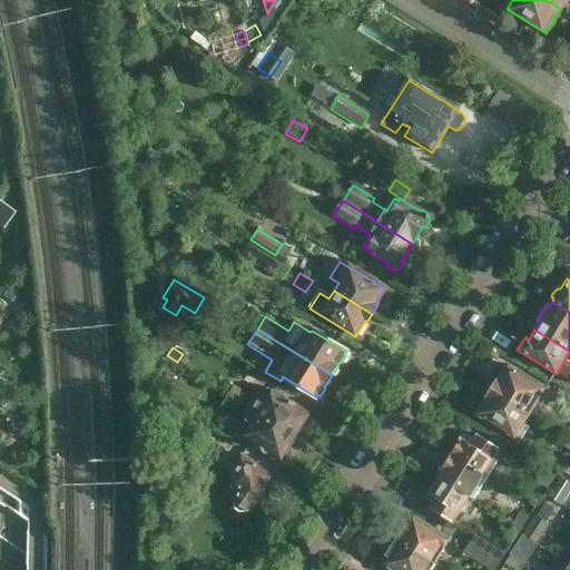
[(491,391),(529,414),(544,390),(508,366),(507,369),(502,370),(499,376),(500,380),(499,382),(498,381),(491,391)]
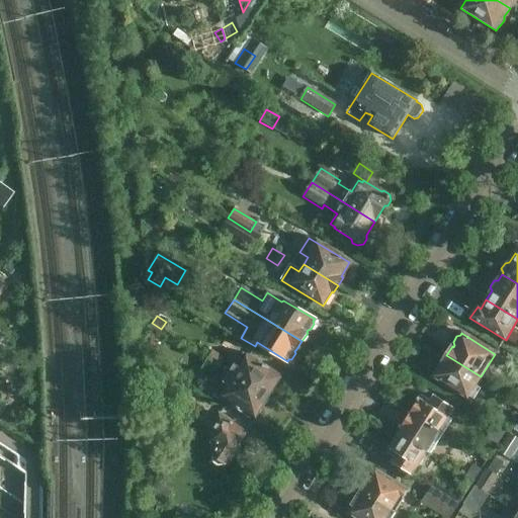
[(212,351),(206,360),(220,368),(225,358),(212,351)]
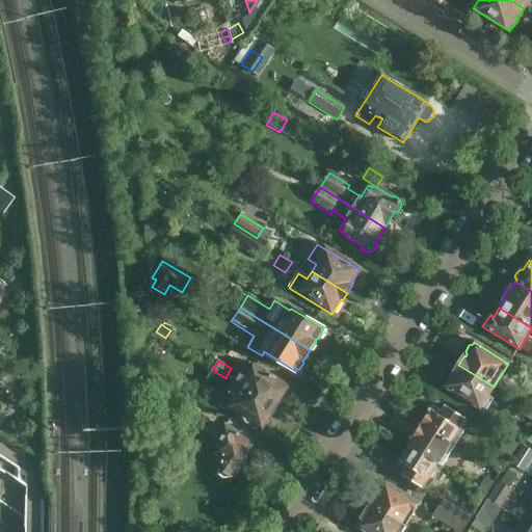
[(236,384),(274,408),(288,387),(249,363),(236,384)]
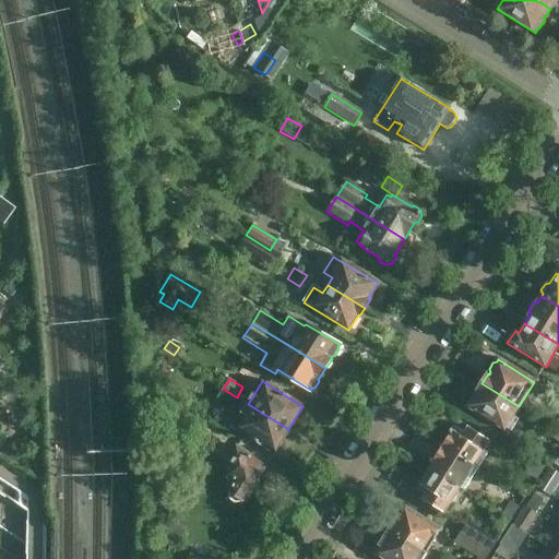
[(519,406),(482,383),(476,392),(477,392),(476,395),(473,395),(468,402),(470,405),(468,407),(504,430),(519,406)]
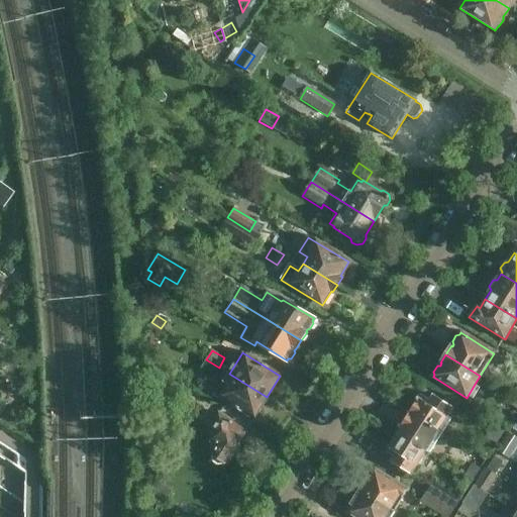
[(206,359),(201,370),(213,377),(219,368),(206,359)]
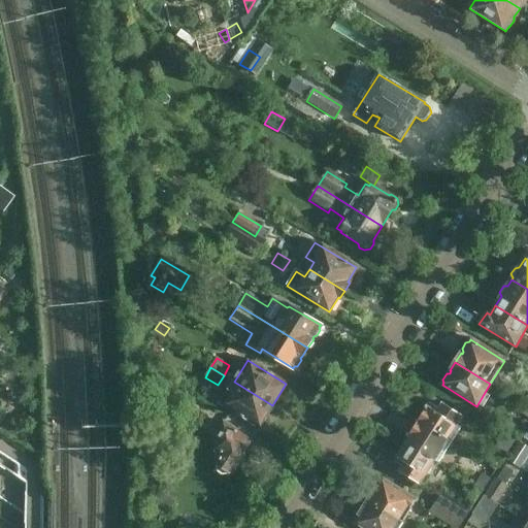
[(272,405),(234,382),(221,404),(259,428),(272,405)]
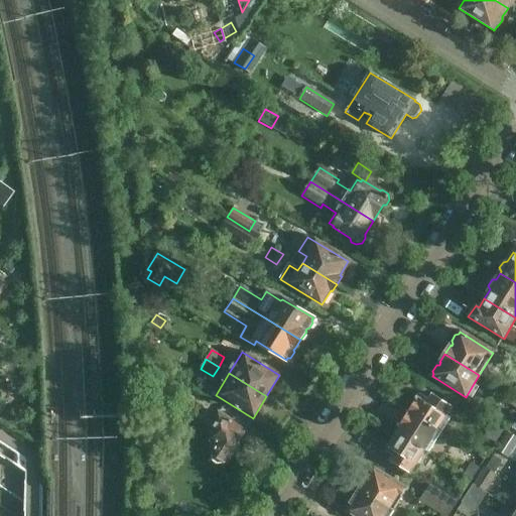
[(505,403),(515,409),(515,398),(510,395),(505,403)]
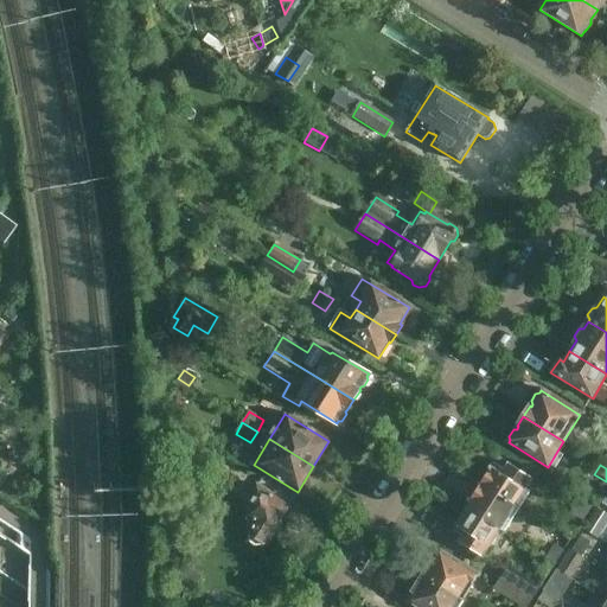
[(480,486),(518,510),(528,493),(524,491),(530,480),(508,466),(504,473),(492,466),(480,486)]
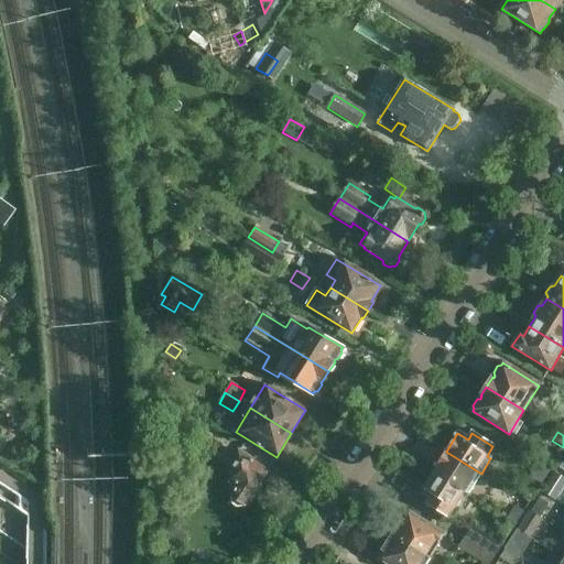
[(467,495),(481,474),(446,452),(437,466),(440,467),(435,475),(467,495)]
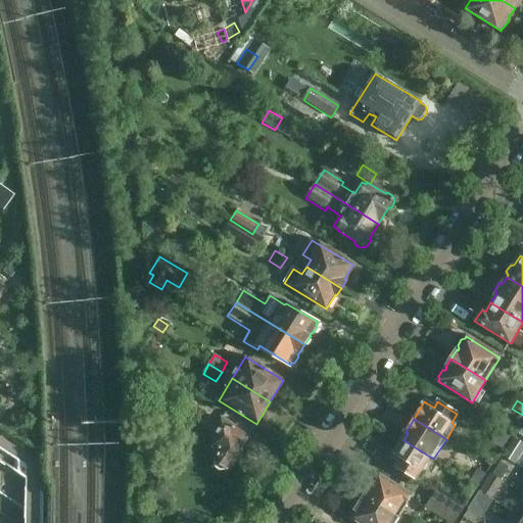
[(229,469),(248,436),(221,420),(211,433),(211,445),(217,449),(211,457),(212,460),(214,461),(212,464),(216,469),(220,472),(223,471),(229,469)]
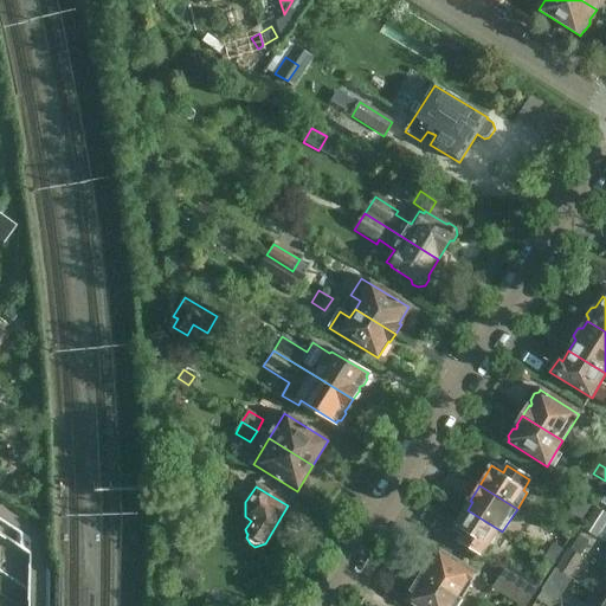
[(595,539),(605,522),(605,514),(595,508),(581,530),(595,539)]
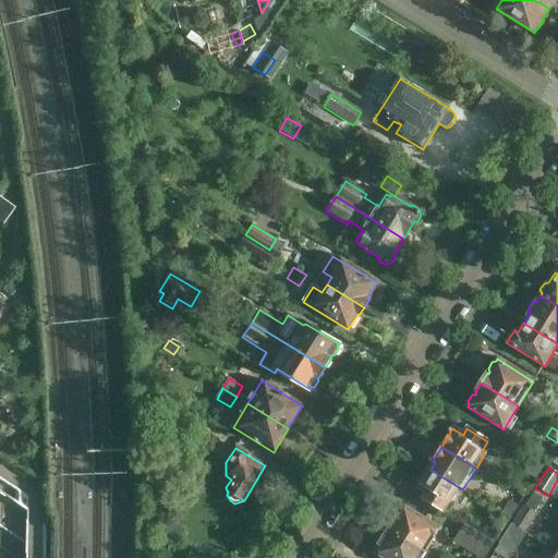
[(462,489),(431,470),(419,487),(426,493),(423,498),(444,511),(450,501),(453,505),(462,489)]
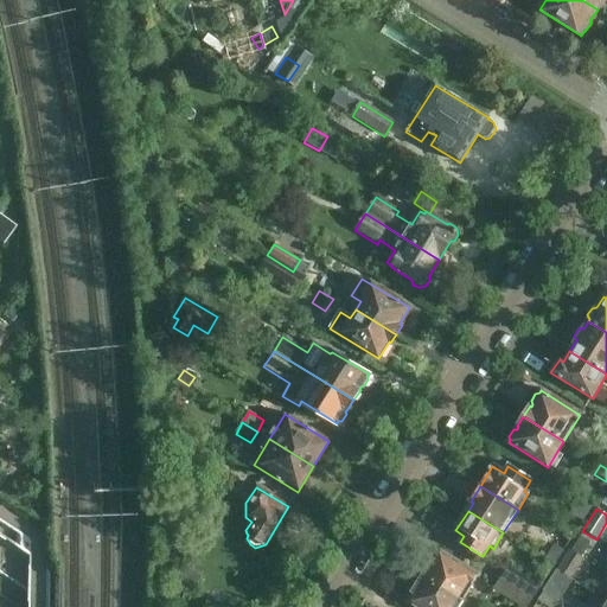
[(570,550),(569,550),(580,557),(588,545),(579,538),(570,550)]
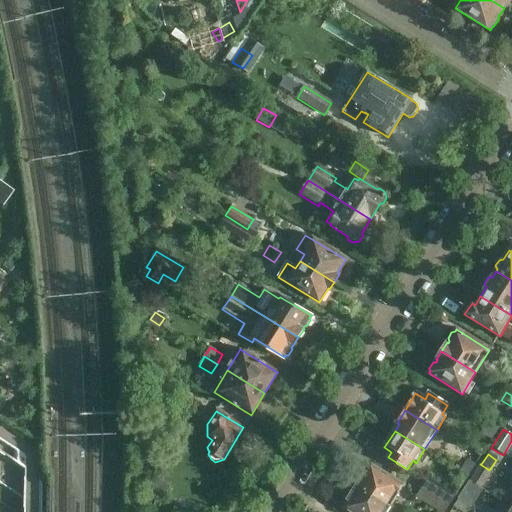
[(467,459),(459,472),(467,477),(475,465),(467,459)]
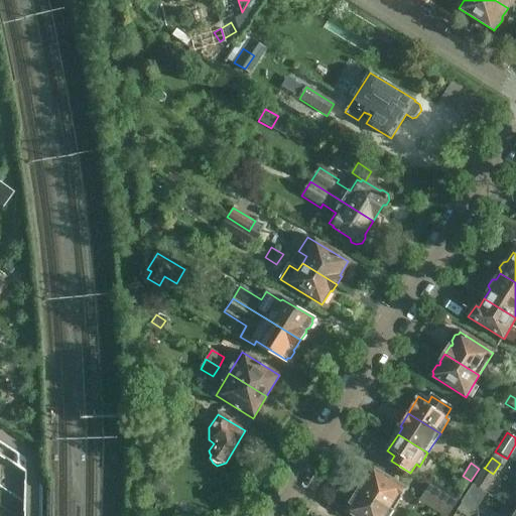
[(473,485),(473,486),(485,494),(486,494),(484,493),(496,476),(493,474),(484,468),(473,485)]
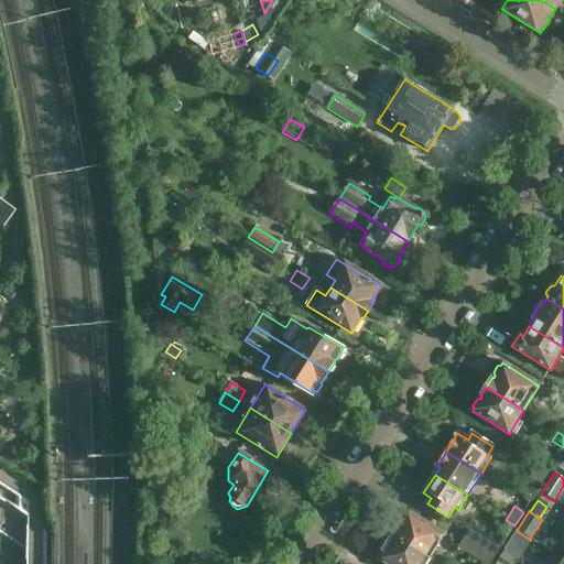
[(393,537),(430,559),(445,535),(412,514),(407,523),(403,521),(401,523),(397,523),(393,530),(396,534),(393,537)]
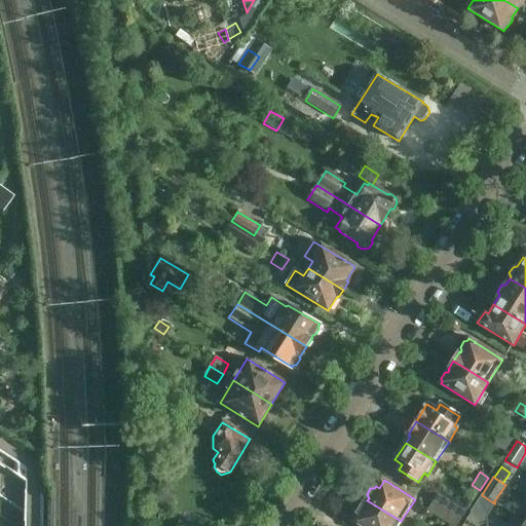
[(467,508),(440,490),(433,501),(461,519),(467,508)]
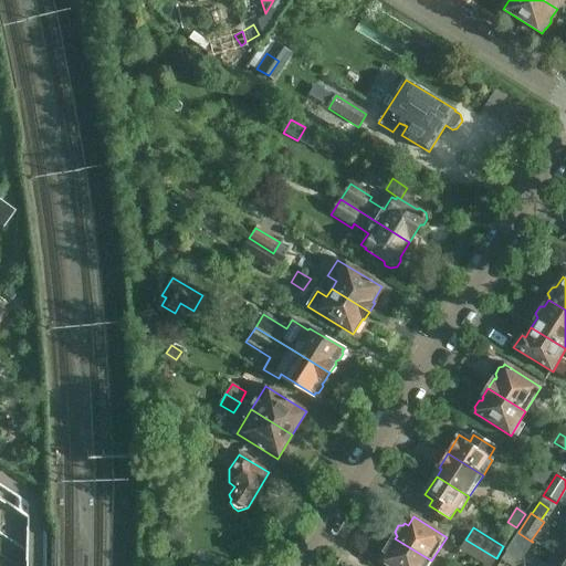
[(519,533),(505,553),(519,562),(532,542),(519,533)]
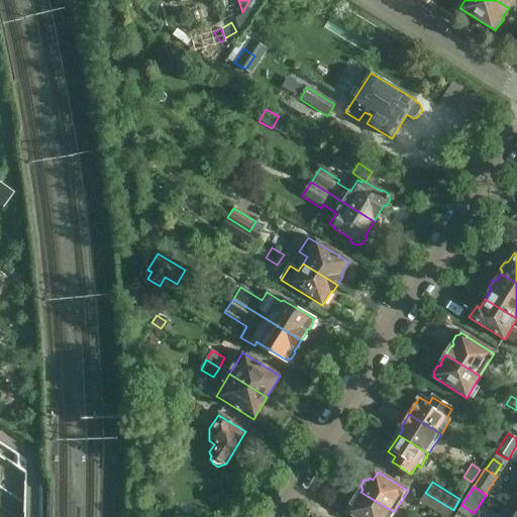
[(391,516),(394,512),(360,492),(359,494),(355,493),(351,499),(353,503),(351,506),(355,508),(350,515),(354,516),(391,516)]
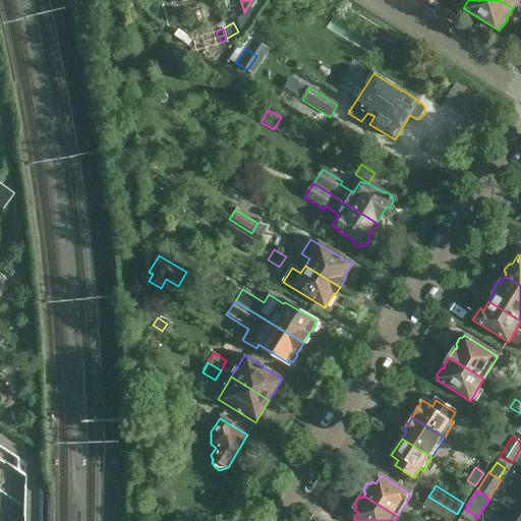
[(422,507),(445,520),(451,520),(457,514),(428,497),(422,507)]
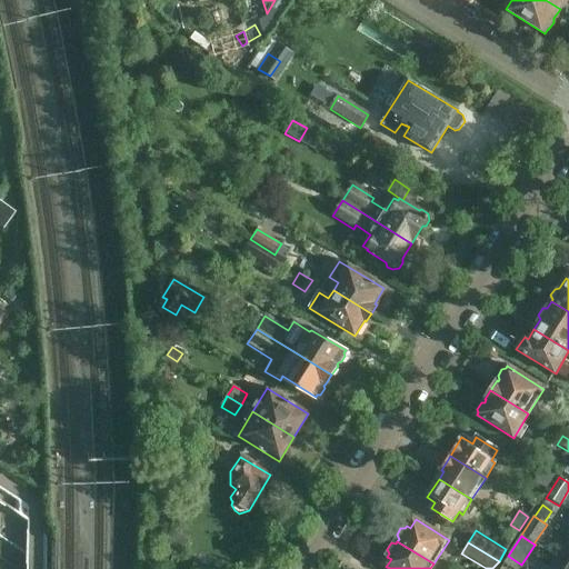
[(503,563),(511,568),(518,568),(521,565),(508,556),(503,563)]
